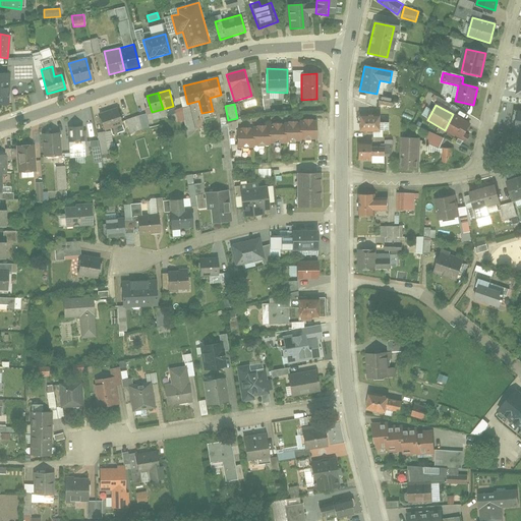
[(174,109),(177,122),(183,121),(185,132),(194,131),(189,106),(174,109)]
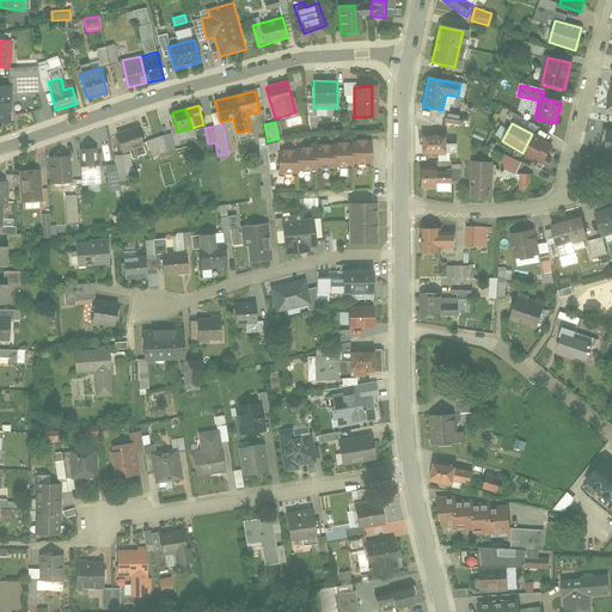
[(145,145),(139,128),(116,135),(121,152),(145,145)]
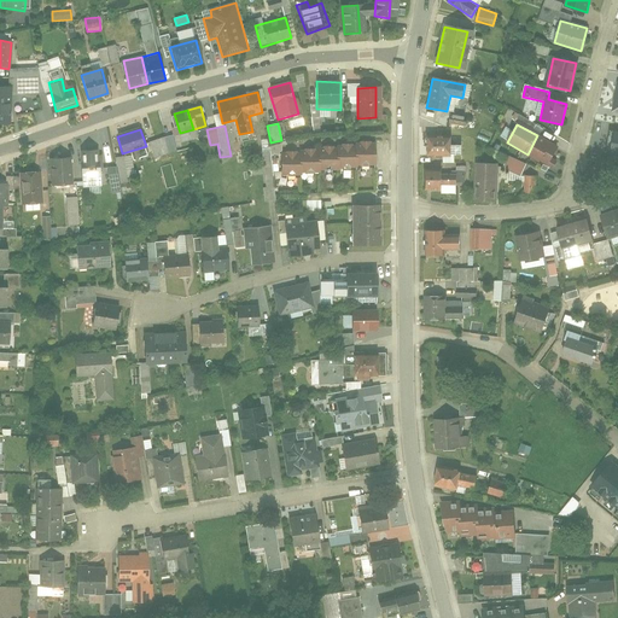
[(617,132),(610,130),(606,152),(617,153),(617,132)]
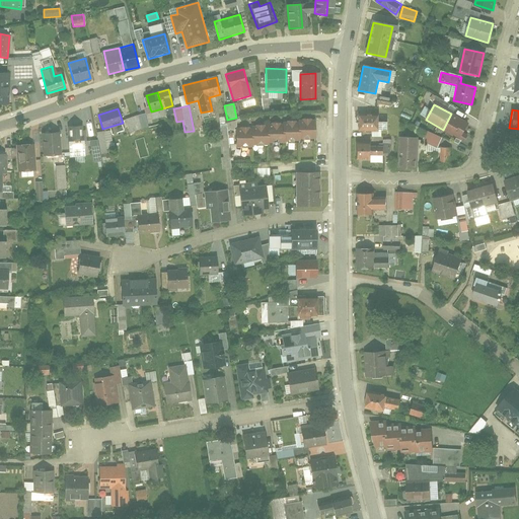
[(125,119),(129,132),(148,127),(144,113),(125,119)]
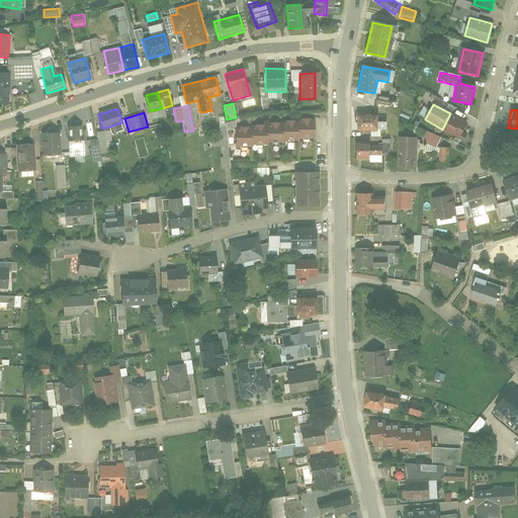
[(442,130),(459,139),(467,123),(450,113),(442,130)]
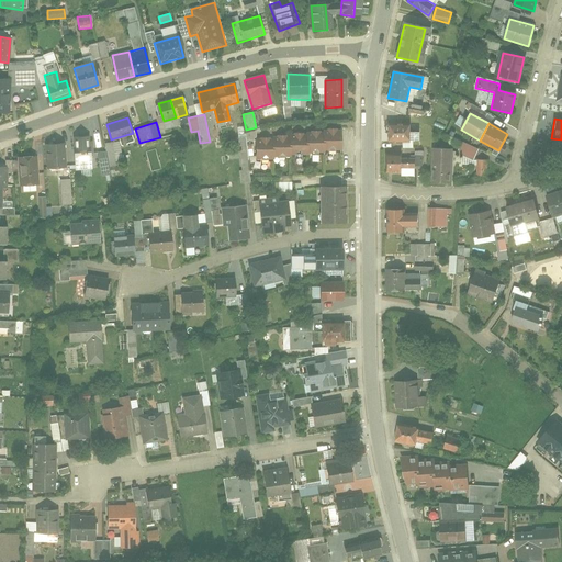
[(386,125),(385,139),(408,141),(408,126),(386,125)]
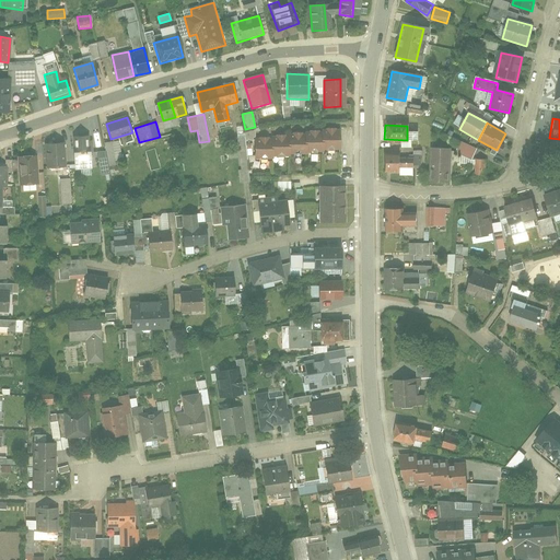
[(325,150),(341,150),(341,130),(323,130),(323,131),(306,131),(306,133),(289,133),(289,136),(272,136),(272,138),(255,138),(255,160),(272,160),(272,158),(290,158),(290,154),(308,154),(308,152),(325,152),(325,150)]
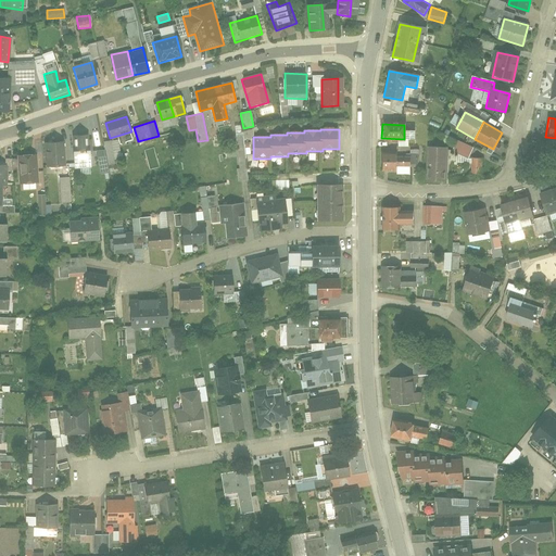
[(89,135),(71,136),(74,167),(91,166),(89,135)]
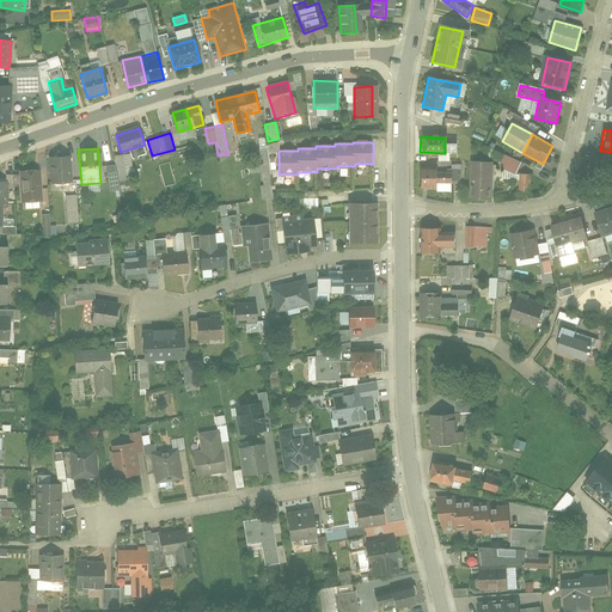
[(114,155),(114,164),(106,165),(108,190),(129,189),(128,173),(132,173),(130,153),(114,155)]
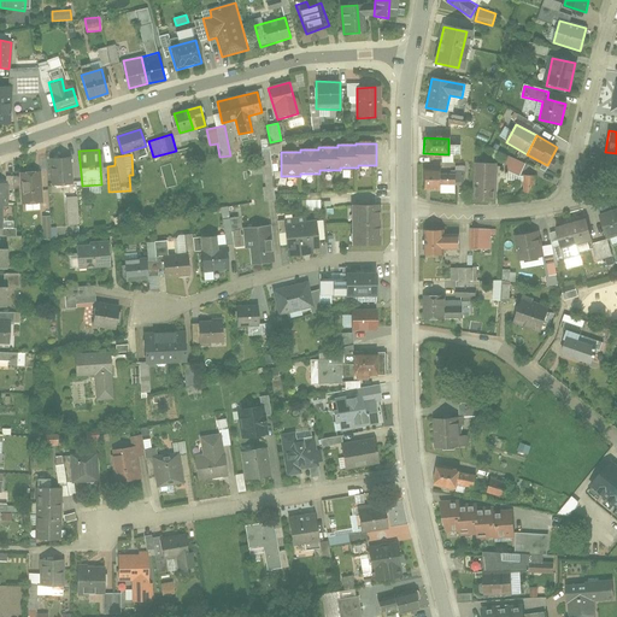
[(506,156),(501,169),(521,176),(526,163),(506,156)]
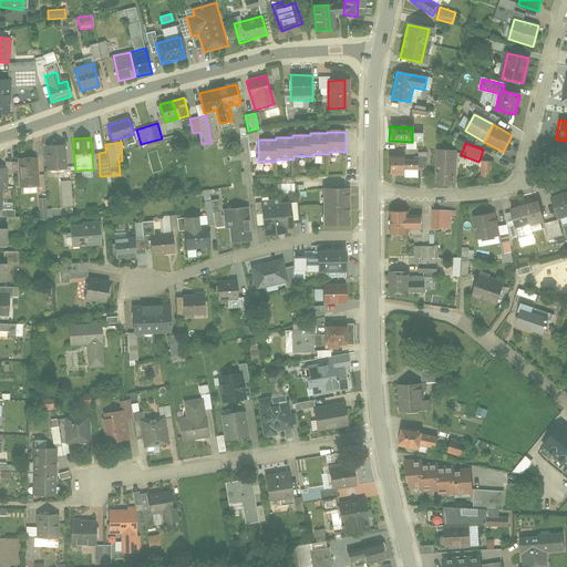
[(62,168),(60,145),(44,146),(47,171),(62,168)]
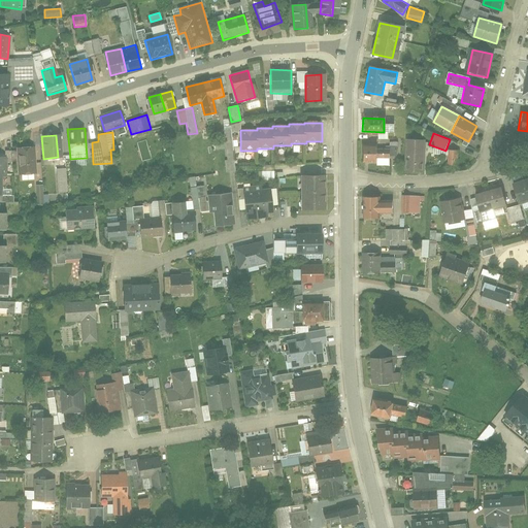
[(405,140),(405,171),(423,171),(423,140),(405,140)]
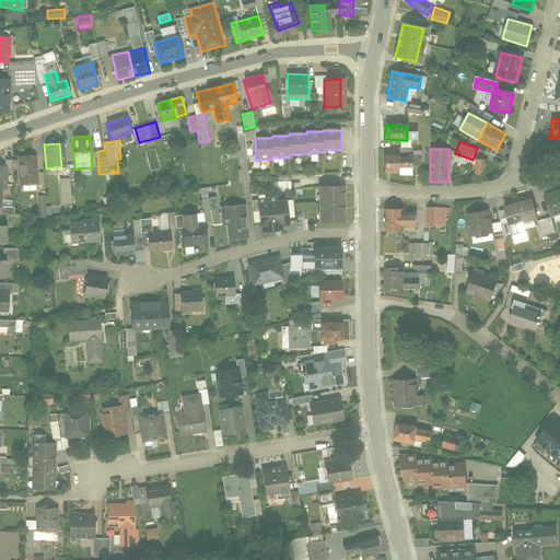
[(18,156),(21,185),(36,183),(34,154),(18,156)]
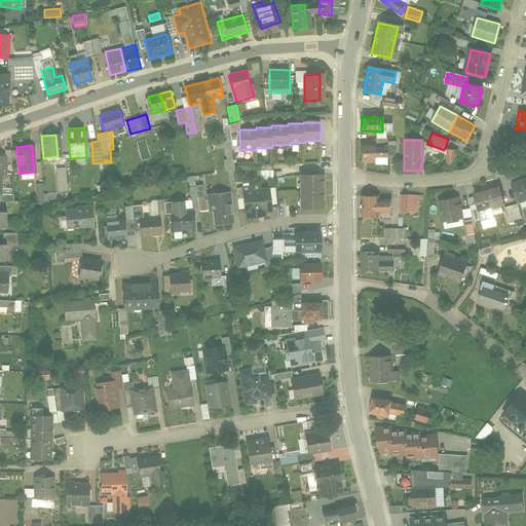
[(362,160),(375,161),(376,147),(363,146),(362,160)]
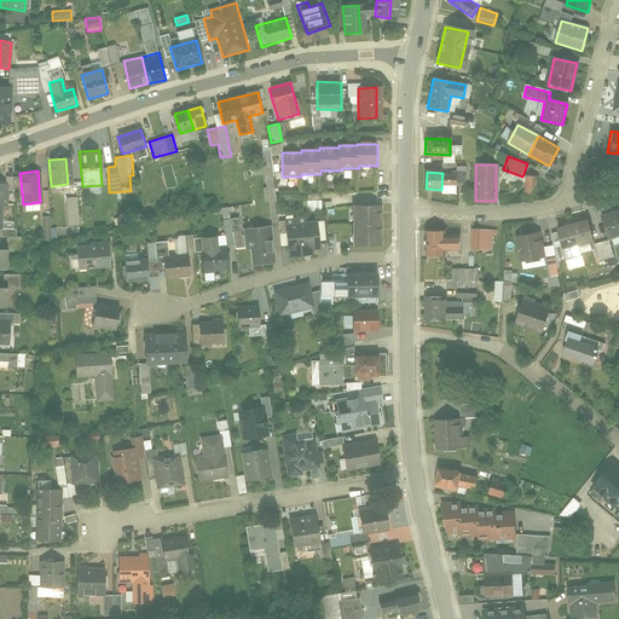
[(525,177),(525,194),(536,195),(536,177),(525,177)]
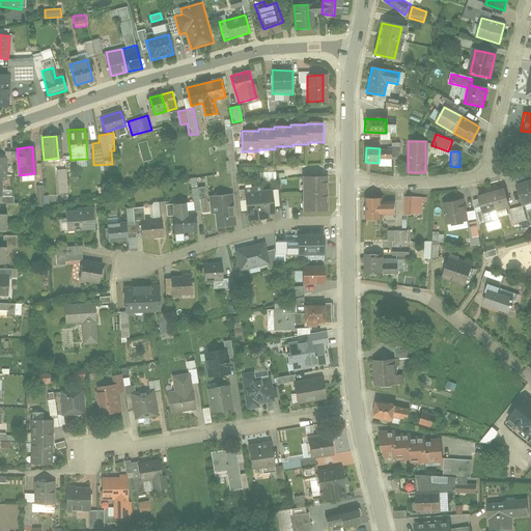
[(57,194),(67,193),(66,169),(56,169),(57,194)]
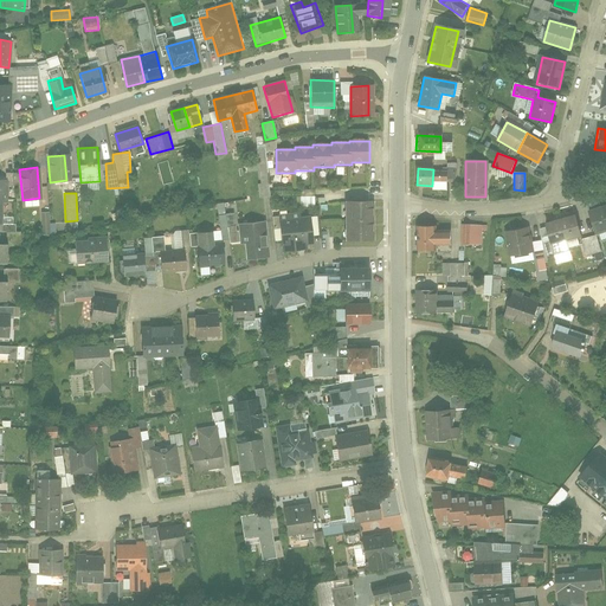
[(314,195),(300,197),(301,206),(315,205),(314,195)]
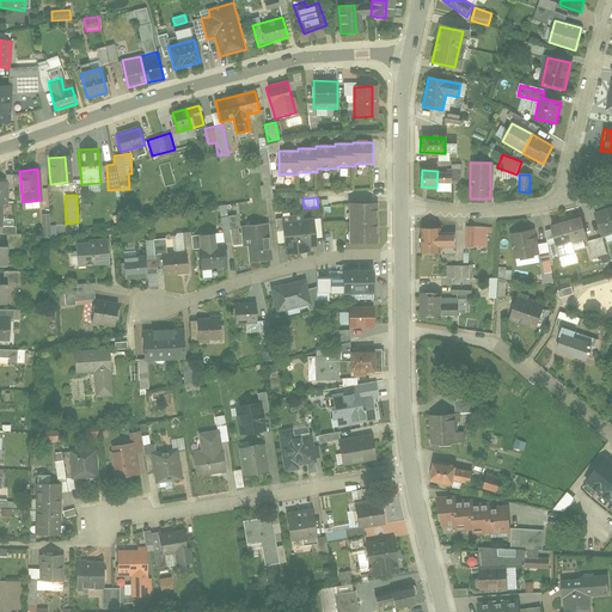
[(347,203),(347,224),(369,224),(369,203),(347,203)]
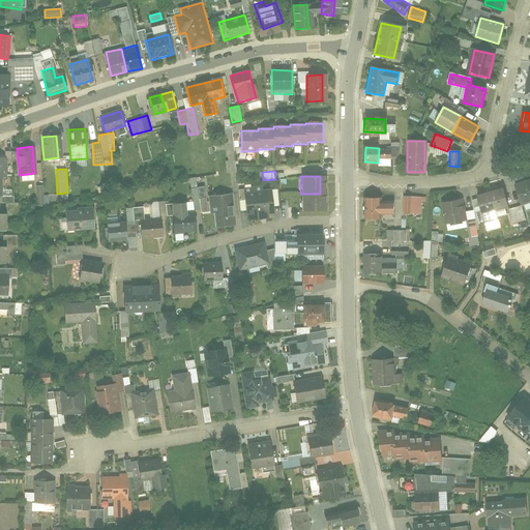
[(529,186),(528,181),(516,184),(522,204),(529,202),(529,186)]
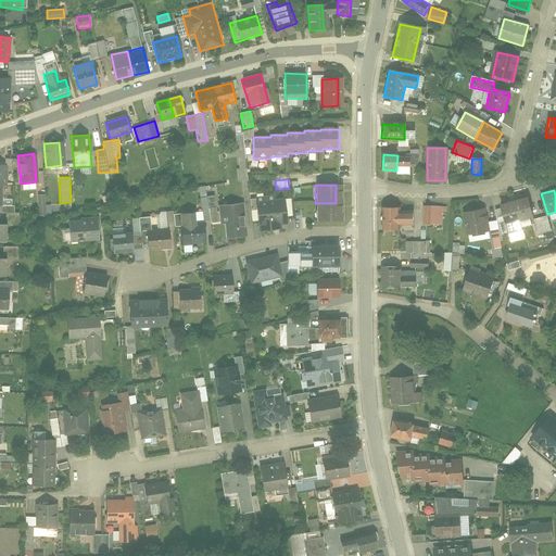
[(51,215),(50,205),(46,205),(45,194),(38,194),(39,215),(51,215)]
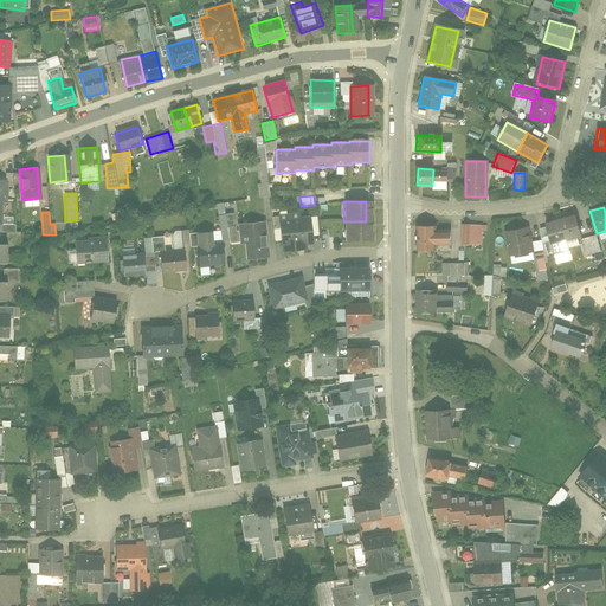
[(243,243),(245,260),(260,259),(255,223),(240,225),(238,214),(229,216),(232,245),(243,243)]
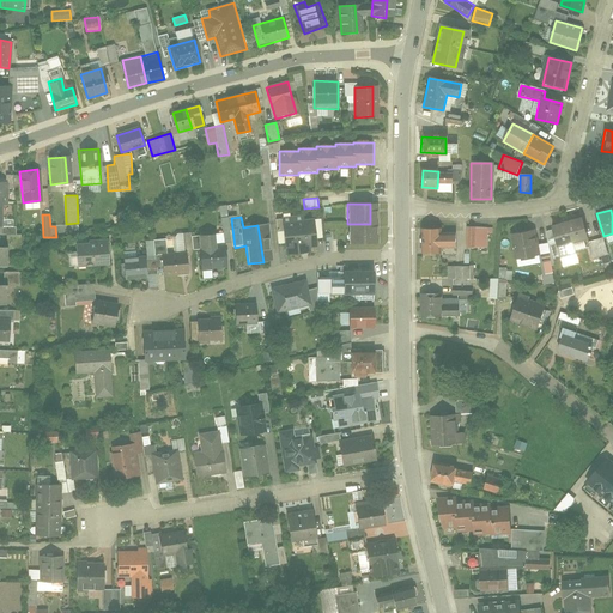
[(314,218),(298,219),(299,249),(315,248),(314,218)]
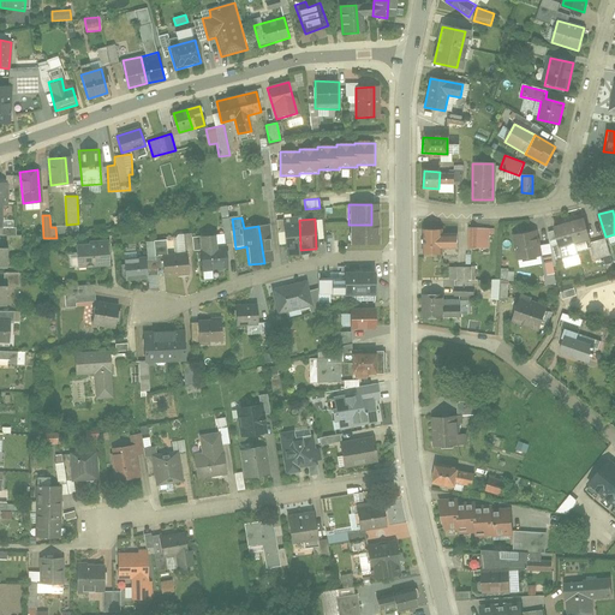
[(299,220),(284,220),(285,251),(300,250),(299,220)]
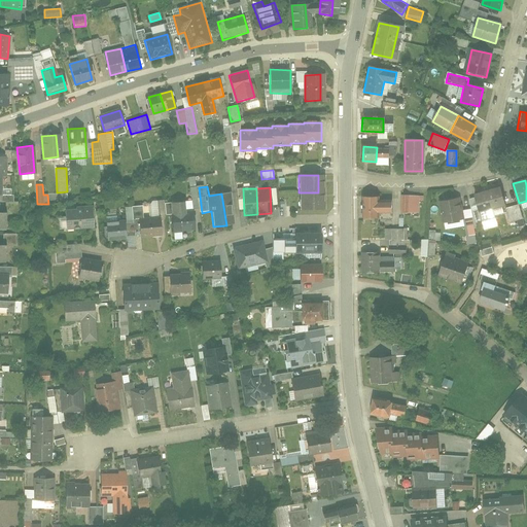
[(499,188),(487,191),(493,209),(504,205),(499,188)]
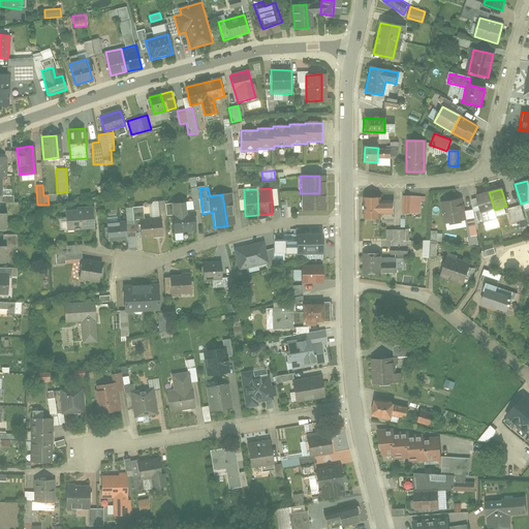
[(489,192),(476,196),(483,213),(495,210),(489,192)]
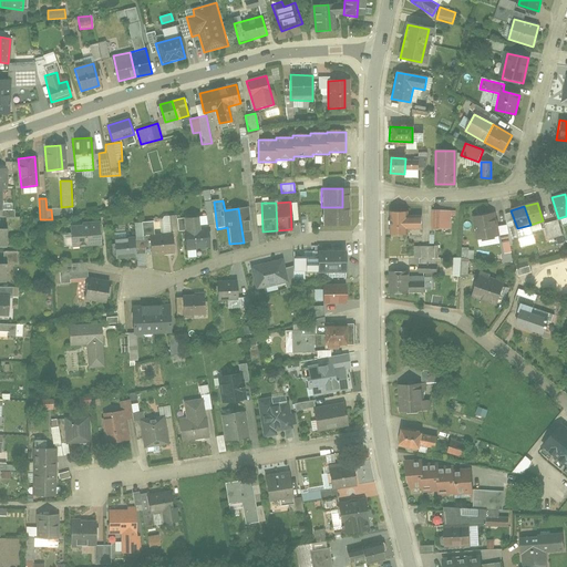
[(321,207),(321,226),(342,226),(342,207),(321,207)]
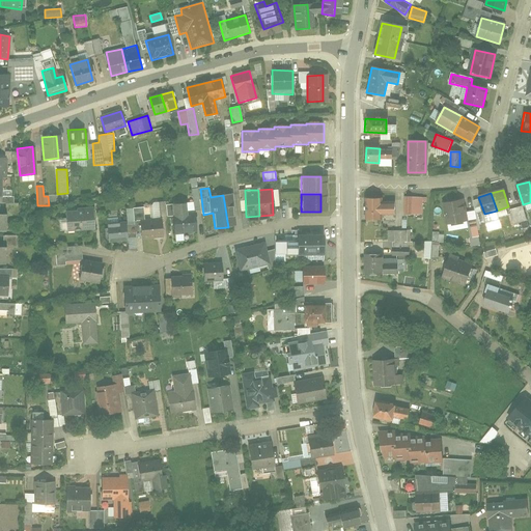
[(422,196),(406,197),(407,208),(422,207),(422,196)]
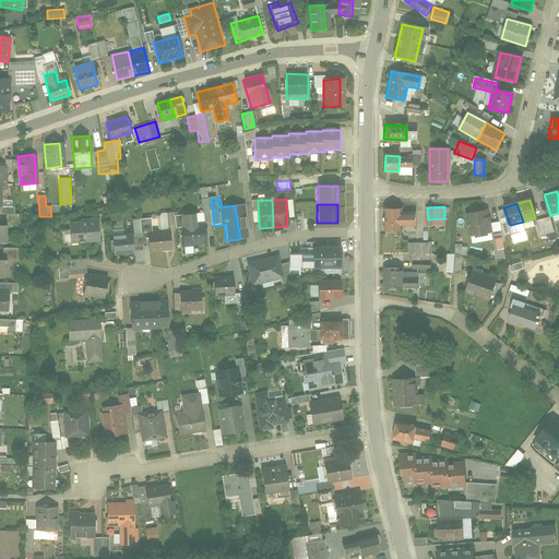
[(399,209),(384,210),(385,232),(399,232),(399,226),(415,226),(415,215),(399,215),(399,209)]
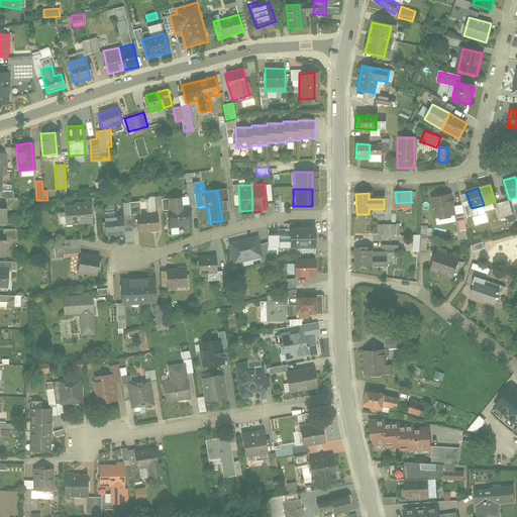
[(431,198),(435,220),(448,217),(444,195),(431,198)]
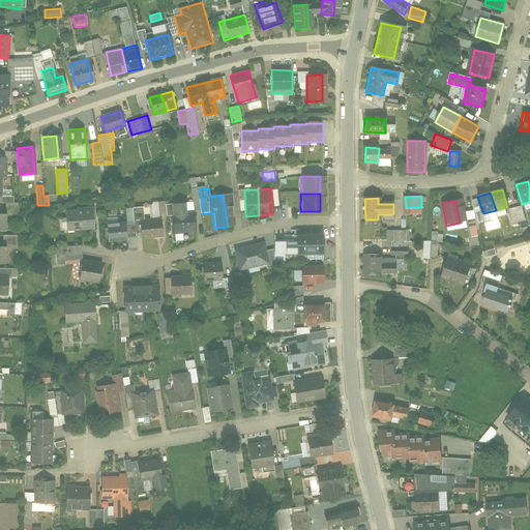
[(151,215),(159,215),(158,202),(150,202),(151,215)]
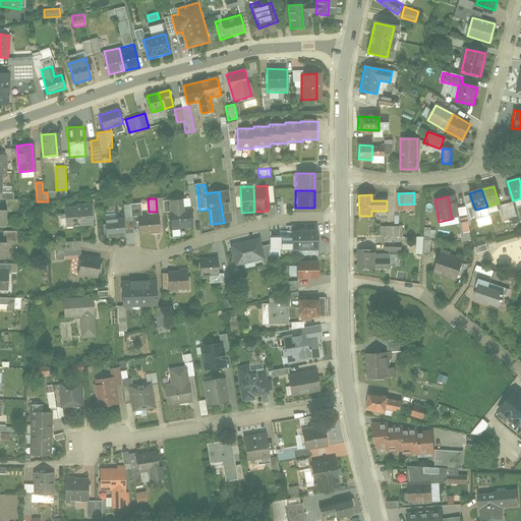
[(168,200),(171,229),(190,227),(189,209),(180,210),(179,199),(168,200)]
